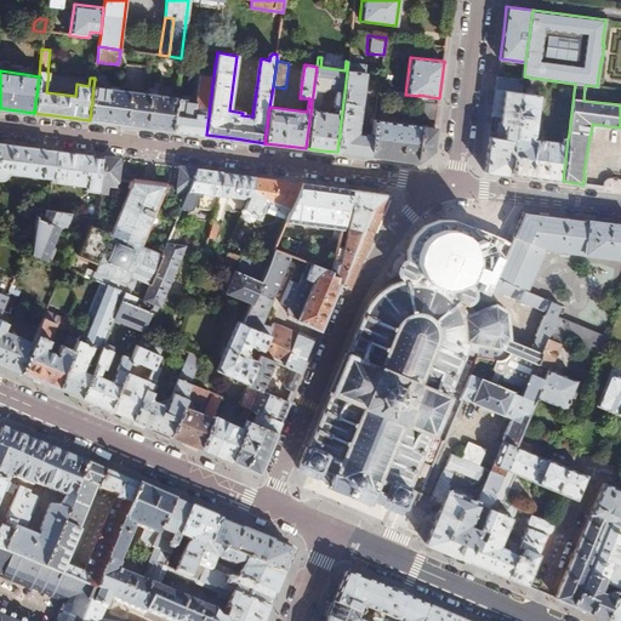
[(176,97),(171,131),(180,131),(187,132),(206,135),(214,75),(210,75),(211,73),(201,70),(201,73),(199,73),(195,101),(191,100),(191,98),(181,96),(181,98),(176,97)]
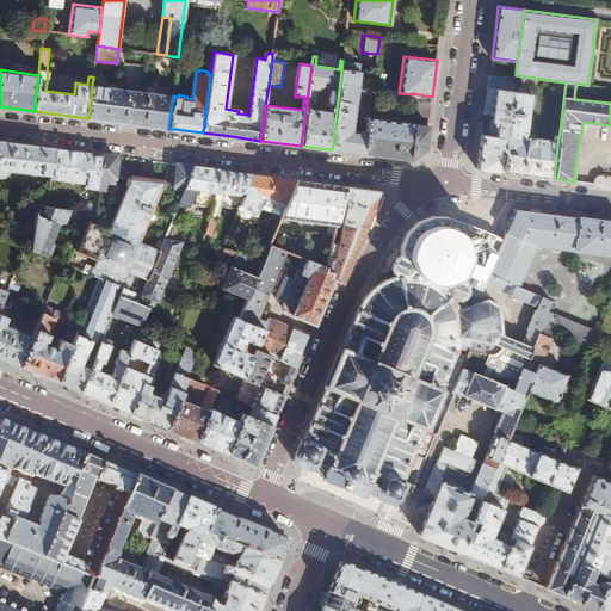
[(347,152),(364,154),(366,131),(353,129),(360,73),(341,71),(332,149),(347,152)]
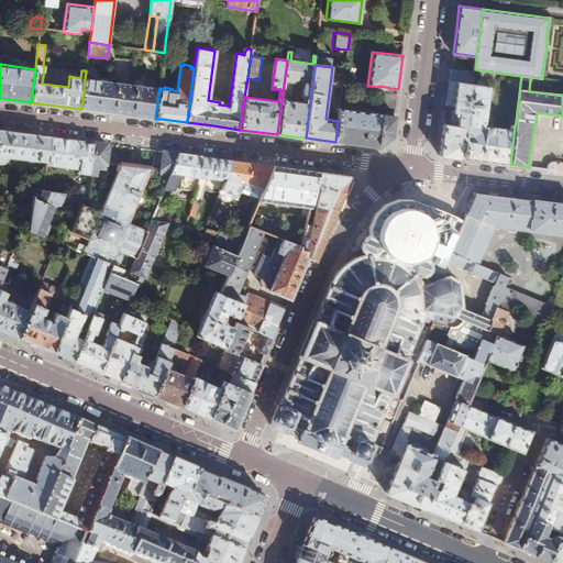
[(474,72),(451,69),(450,81),(473,84),(474,72)]
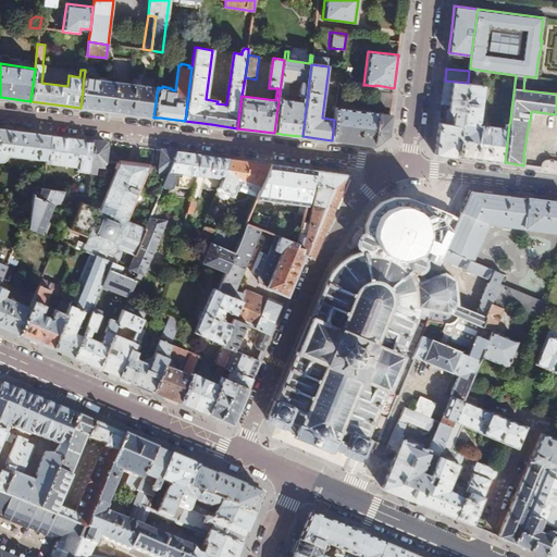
[(84,77),(81,108),(118,112),(153,118),(158,87),(84,77)]
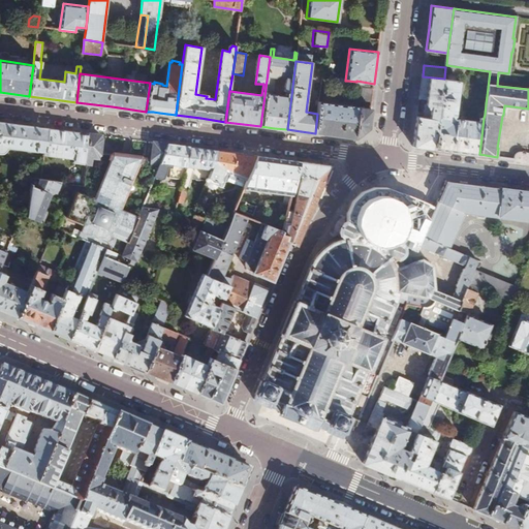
[(435,149),(444,79),(423,76),(419,99),(427,100),(427,104),(425,103),(424,117),(417,116),(413,146),(435,149)]
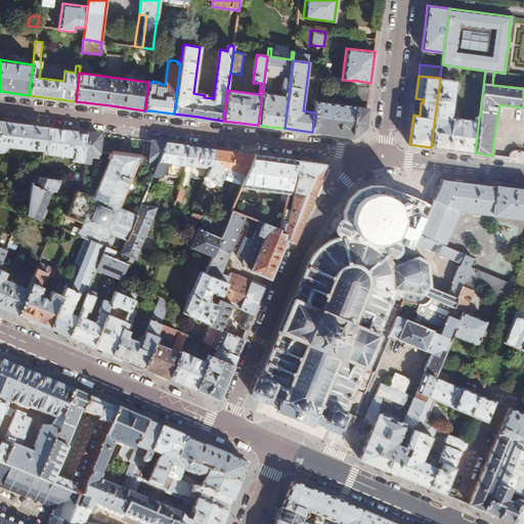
[(456,80),(440,78),(431,147),(452,150),(475,153),(479,117),(475,116),(475,120),(451,117),(456,80)]
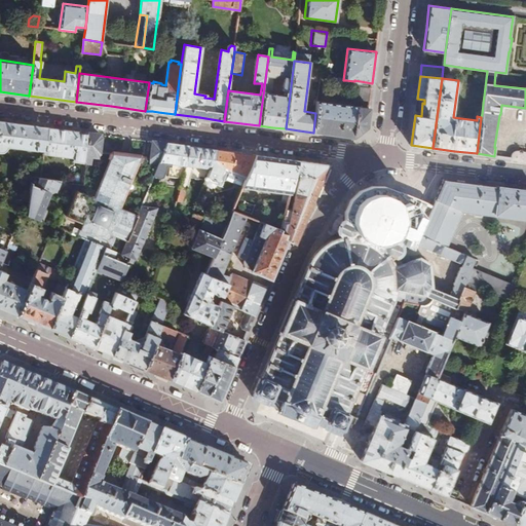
[(345,89),(346,80),(343,80),(338,79),(337,88),(345,89)]
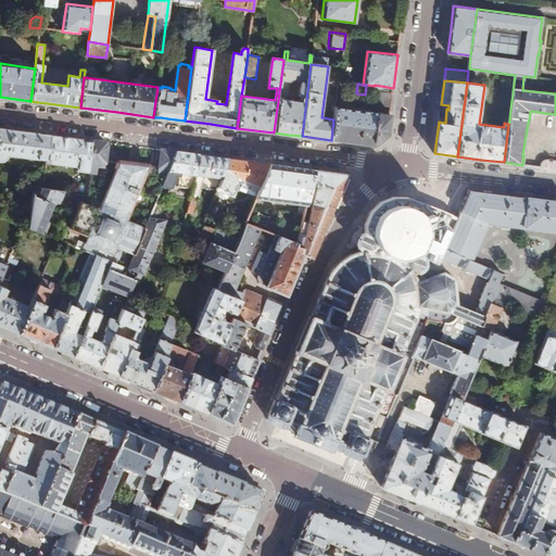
[(373,104),(391,106),(393,92),(374,90),(373,104)]
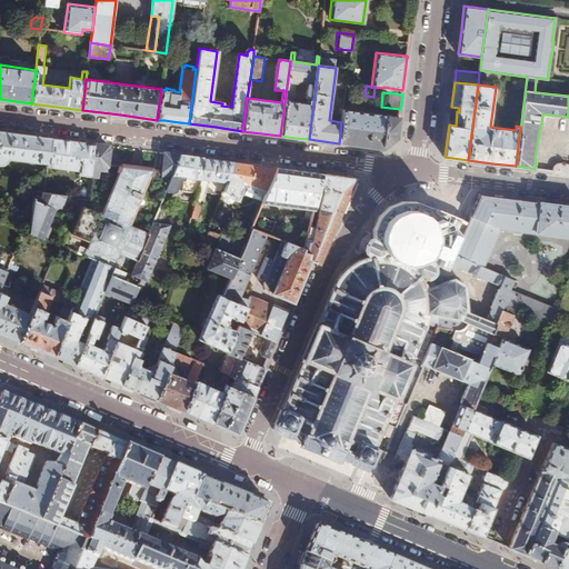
[(341,122),(339,143),(360,147),(382,149),(397,137),(399,117),(343,110),(341,122)]
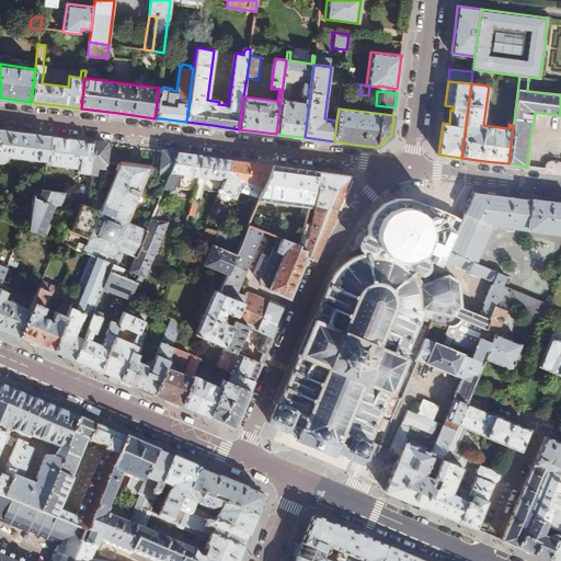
[(22,133),(0,129),(0,155),(46,161),(49,136),(22,133)]
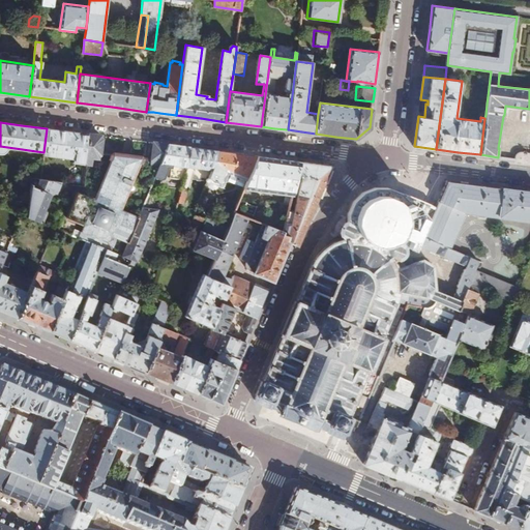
[(78,175),(83,176),(85,164),(89,135),(76,133),(54,129),(47,128),(43,152),(43,155),(75,159),(75,157),(79,157),(80,159),(78,175)]
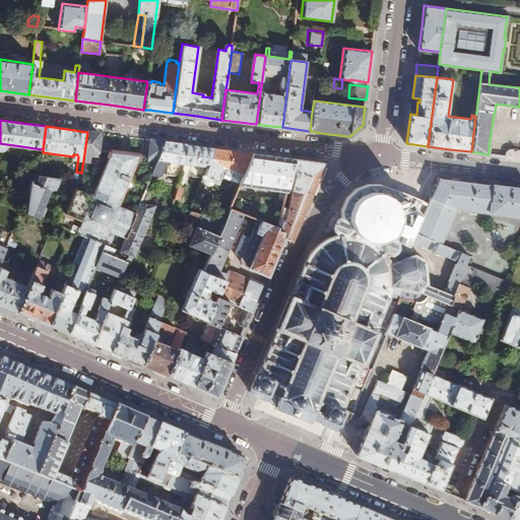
[(99,136),(100,133),(87,132),(83,160),(89,161),(90,154),(96,154),(96,152),(99,152),(101,137),(99,136)]
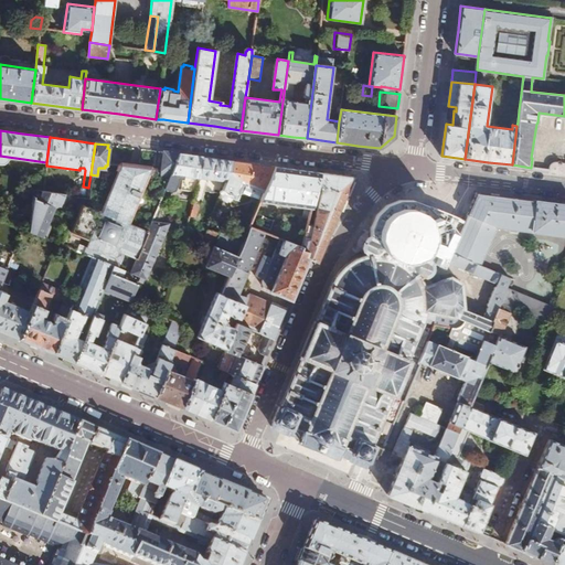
[(92,255),(112,264),(118,251),(135,258),(145,235),(147,231),(136,226),(138,220),(137,219),(132,216),(150,174),(161,176),(161,180),(168,180),(178,155),(164,152),(162,170),(120,164),(100,211),(82,204),(71,232),(83,236),(77,249),(92,255)]
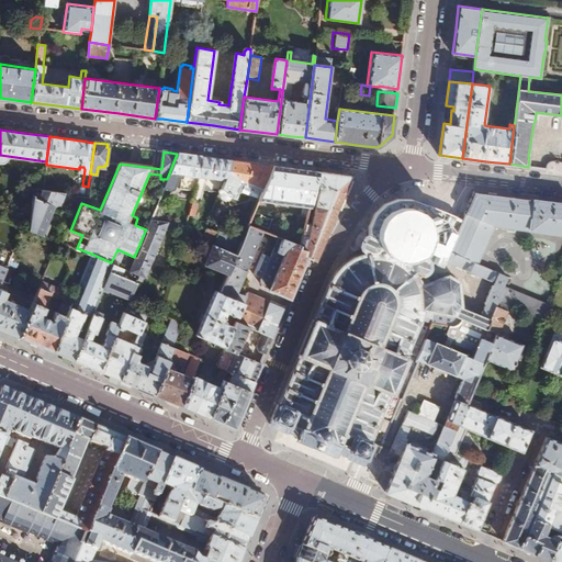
[(189,155),(177,154),(167,179),(163,188),(171,190),(177,183),(179,173),(182,175),(181,186),(197,188),(201,176),(202,157),(189,155)]
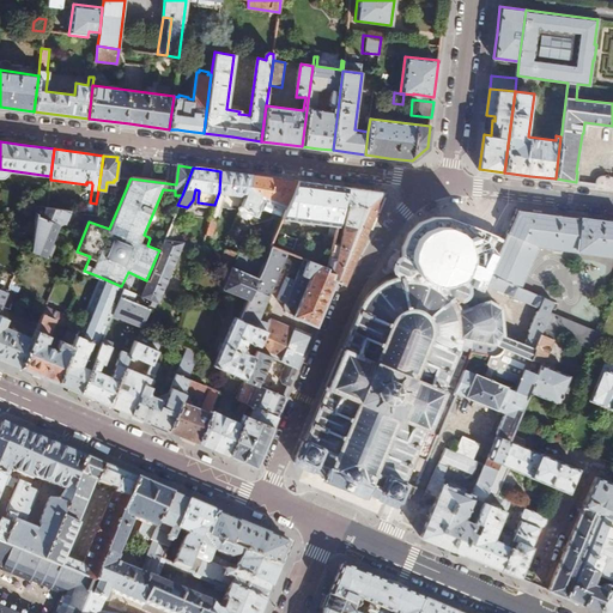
[(237,174),(220,171),(219,192),(214,205),(205,235),(210,236),(216,220),(217,220),(225,194),(240,198),(235,210),(238,211),(241,207),(254,176),(237,174)]
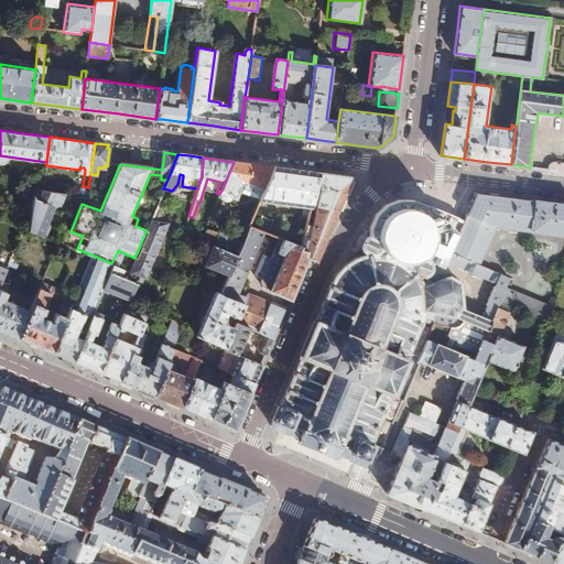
[(273,166),(234,162),(221,191),(234,195),(240,179),(263,188),(273,166)]
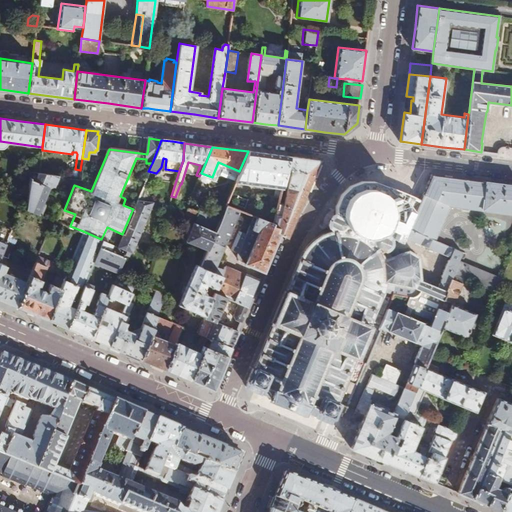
[(268,154),(248,151),(239,171),(235,182),(275,188),(280,188),(281,182),(289,157),(268,154)]
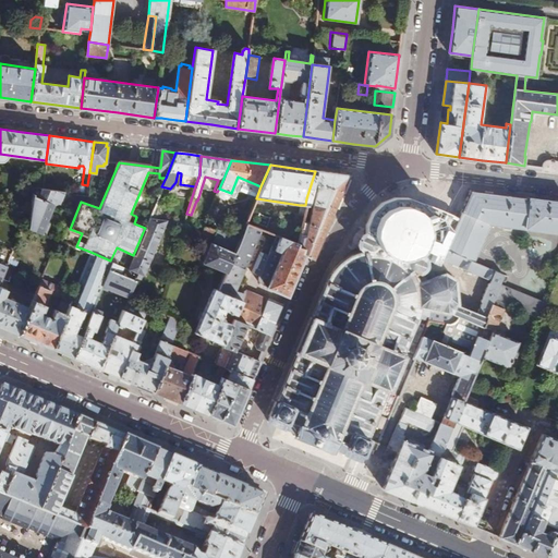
[(349,176),(315,171),(306,198),(313,199),(306,222),(300,221),(294,242),(292,249),(304,255),(313,259),(331,215),(349,176)]
